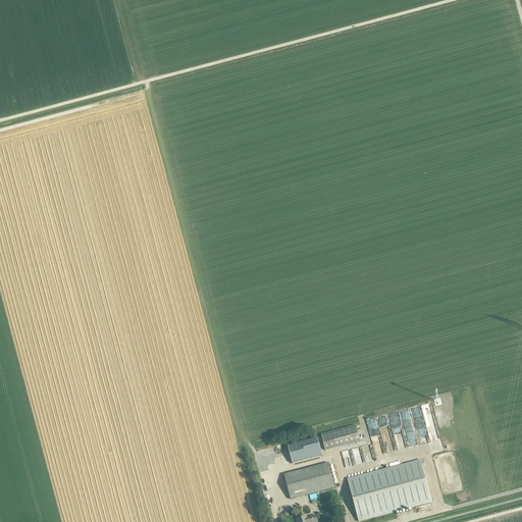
[(397,450),(404,448),(396,413),(388,415),(397,450)]
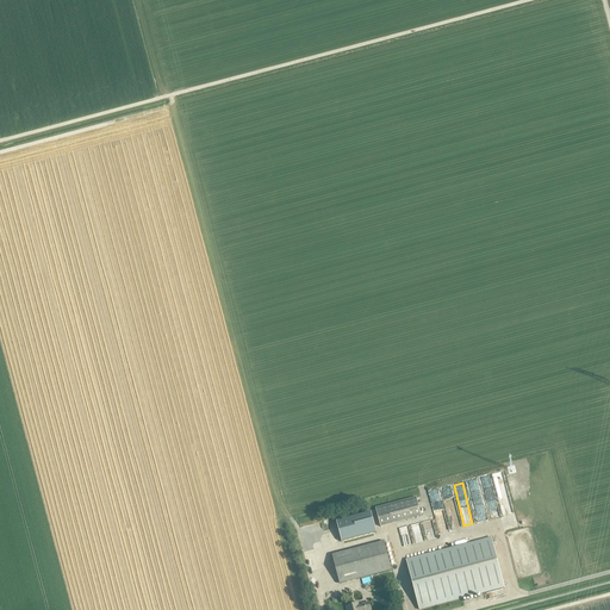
[(449,529),(459,527),(448,485),(440,487),(449,529)]
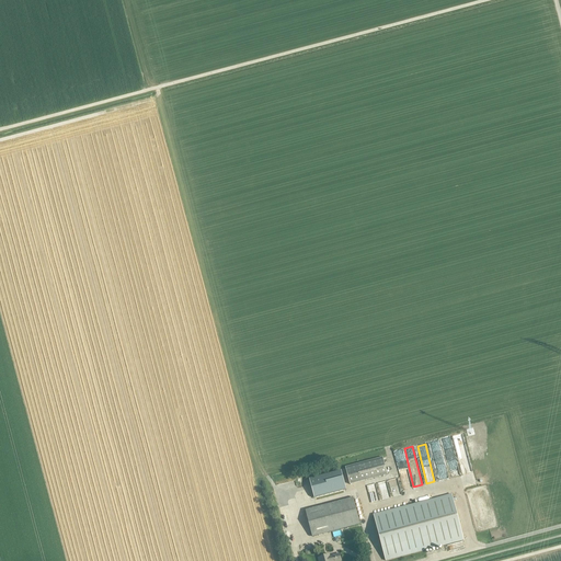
[(439,480),(446,479),(438,447),(431,449),(439,480)]
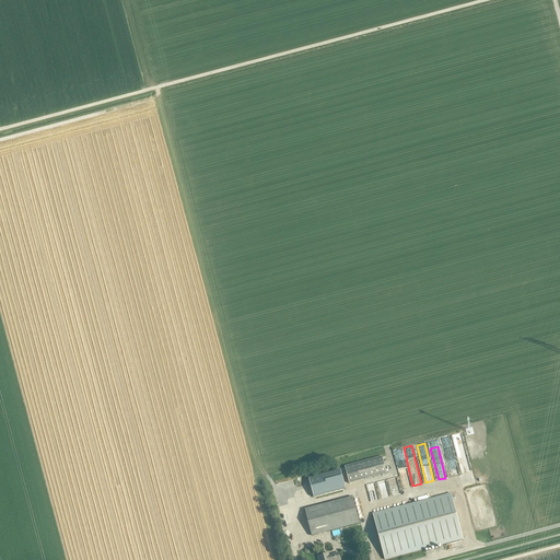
[(399,450),(392,451),(397,478),(405,476),(399,450)]
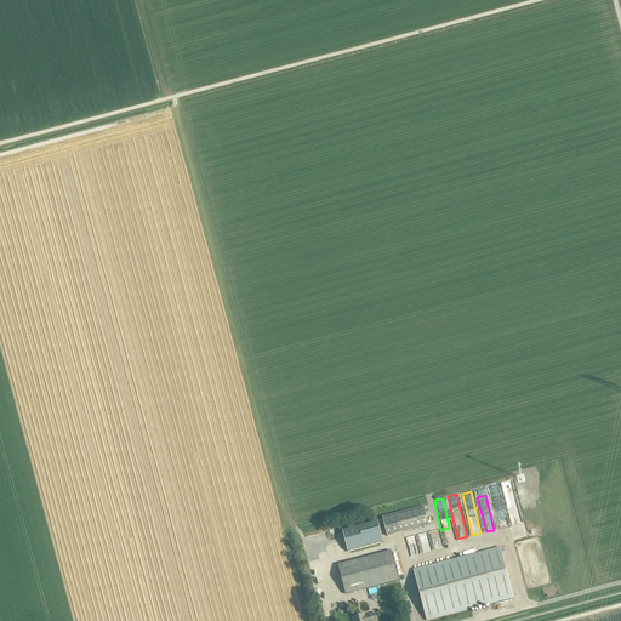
[(423,507),(383,518),(388,536),(428,527),(423,507)]
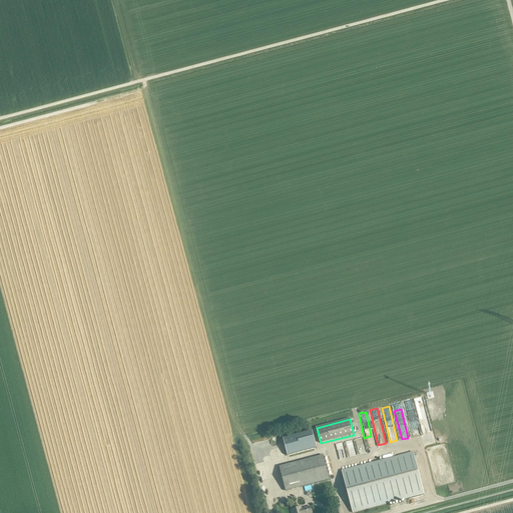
[(415,424),(410,426),(413,436),(419,434),(415,424)]
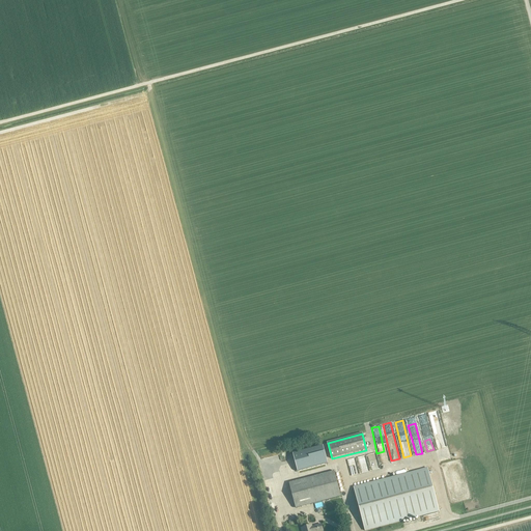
[(322,447),(294,454),(298,471),(327,464),(322,447)]
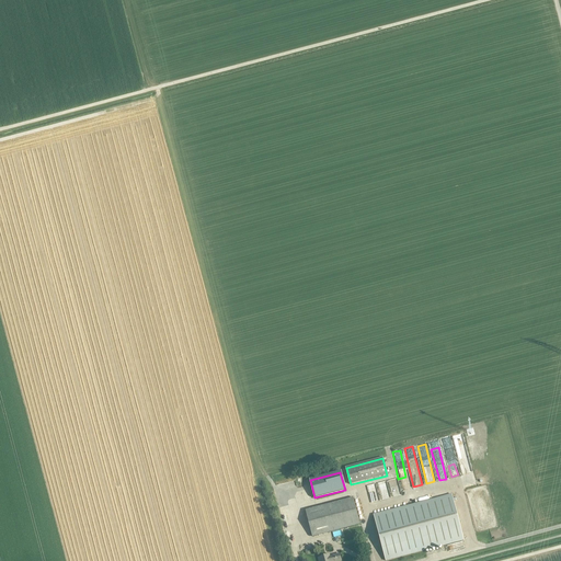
[(392,497),(400,495),(395,478),(387,480),(392,497)]
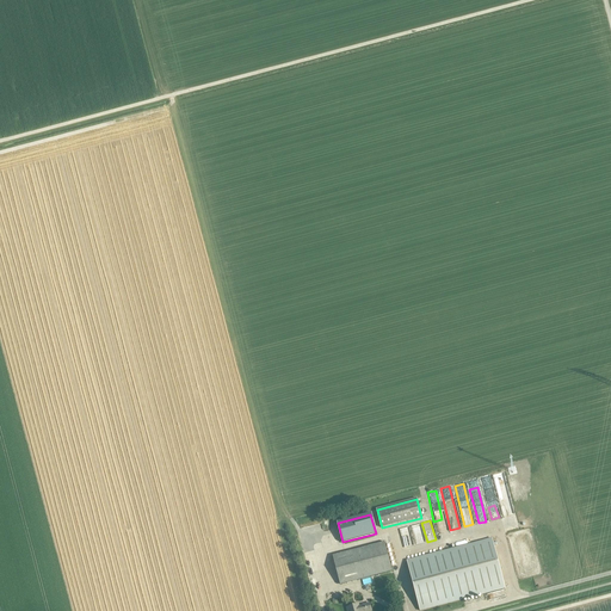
[(445,523),(436,525),(438,534),(448,532),(445,523)]
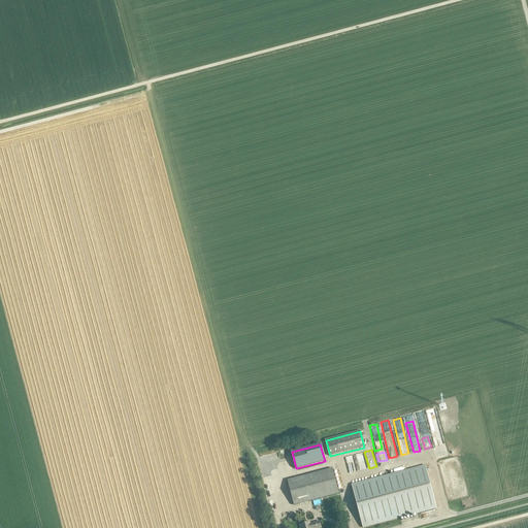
[(361,453),(354,455),(359,470),(366,468),(361,453)]
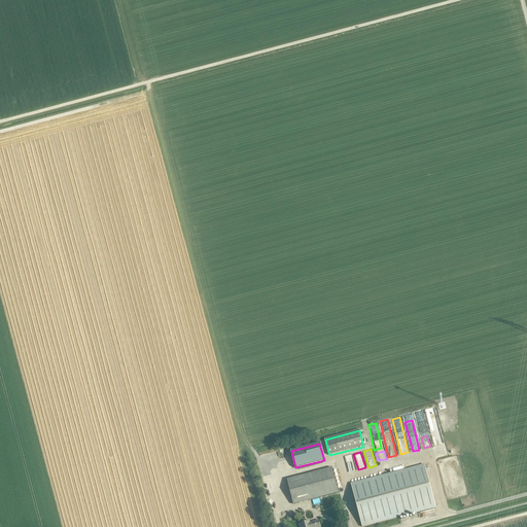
[(344,456),(348,472),(355,470),(351,454),(344,456)]
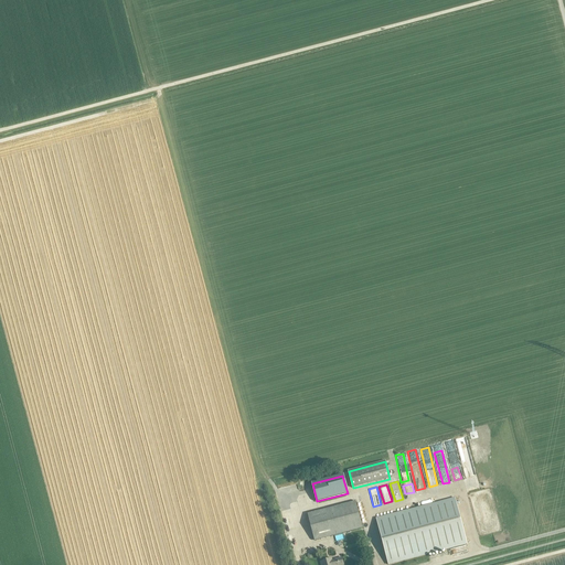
[(383,544),(388,564),(467,545),(455,498),(376,519),(382,540),(381,541),(381,542),(382,543),(382,544),(383,544)]
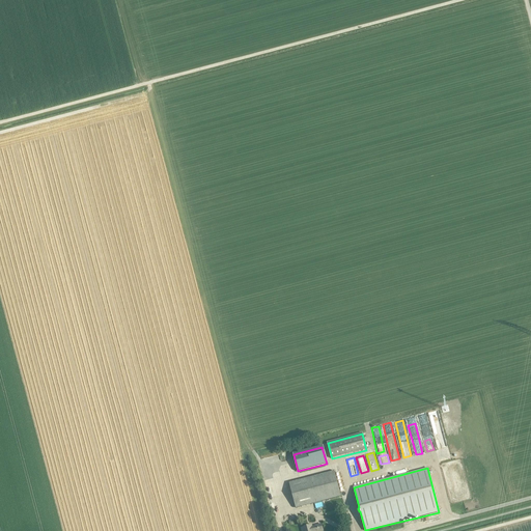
[(289,483),(297,508),(340,496),(334,472),(289,483)]
